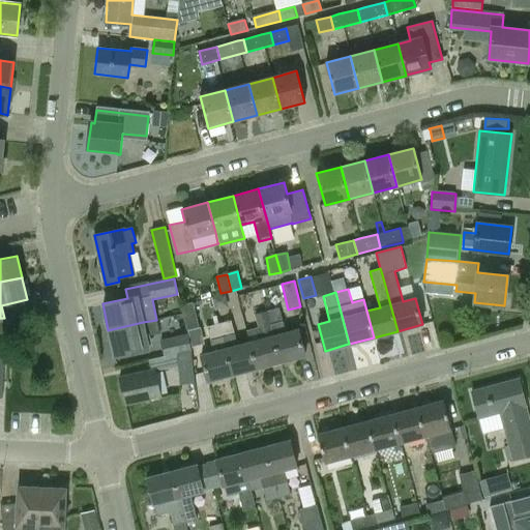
[(228,308),(225,296),(212,300),(215,312),(228,308)]
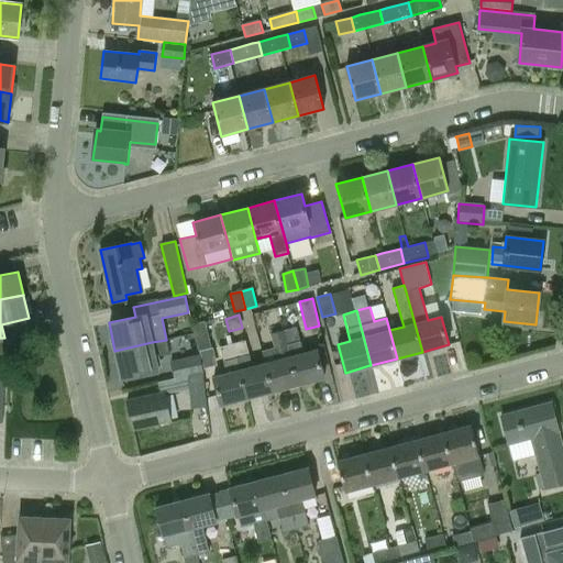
[(198,351),(211,348),(205,321),(191,324),(198,351)]
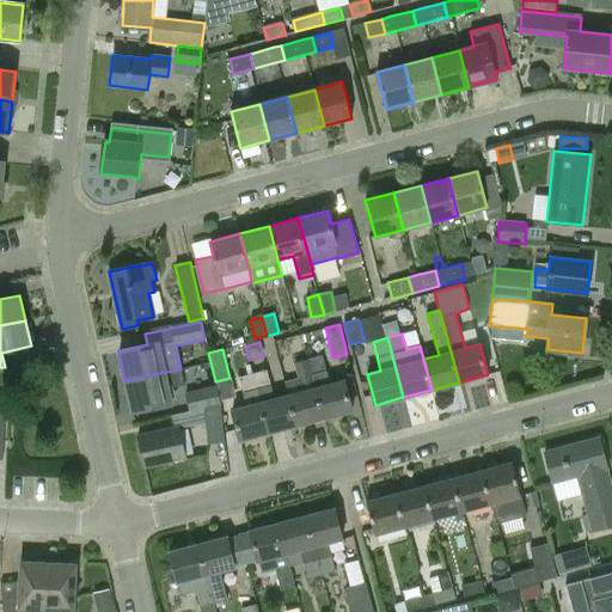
[(322,355),(307,359),(324,418),(353,411),(344,380),(329,384),(322,355)]
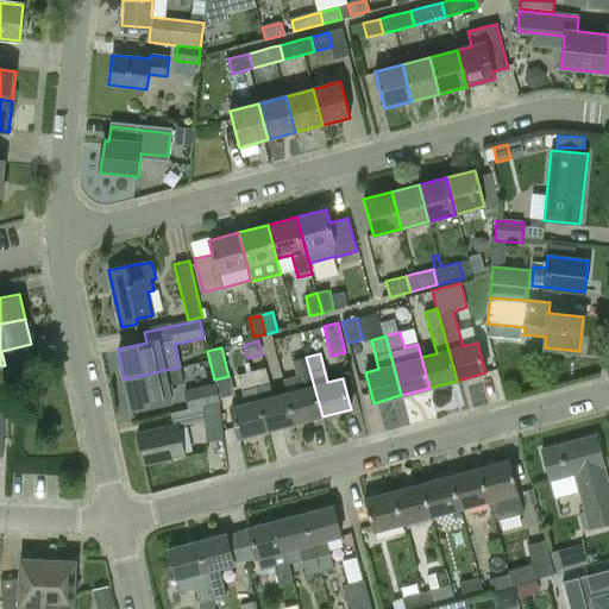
[(294,424),(322,416),(306,357),(292,360),(296,376),(282,380),(287,393),(294,424)]
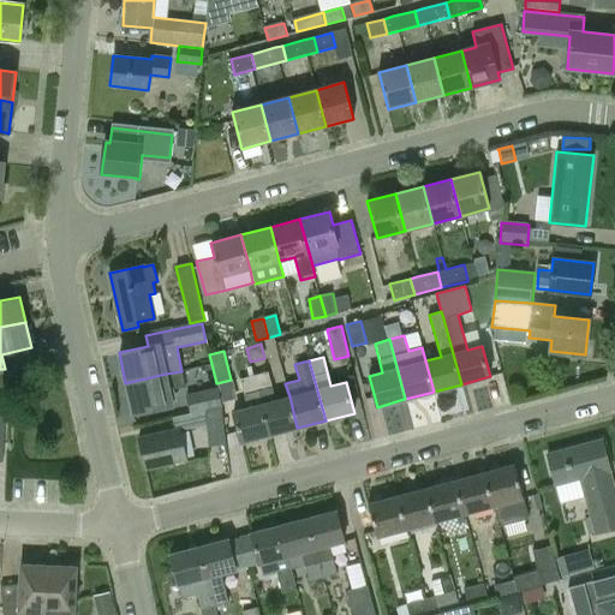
[(166,374),(125,383),(132,413),(173,405),(169,389),(185,386),(181,371),(166,374)]
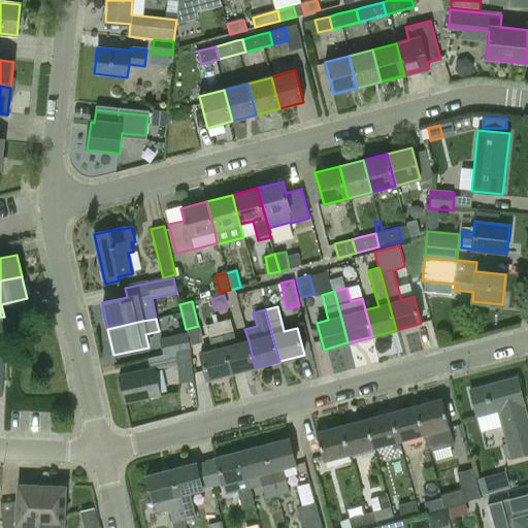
[(255,367),(249,340),(236,343),(230,320),(218,323),(231,373),(255,367)]
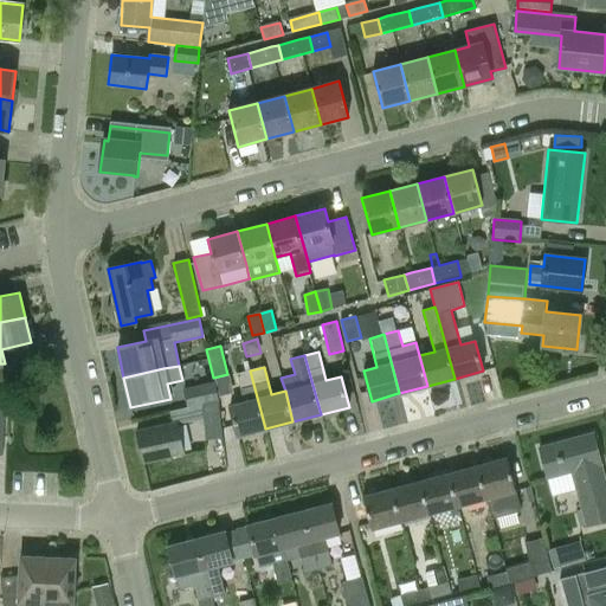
[(250,371),(236,374),(243,403),(230,406),(237,437),(265,429),(250,371)]
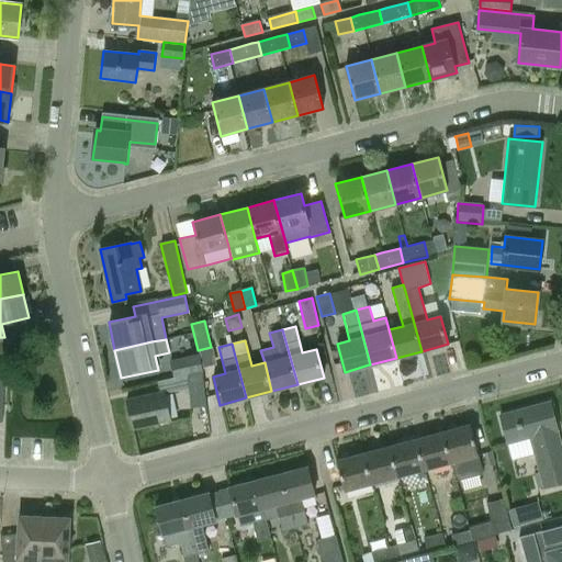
[(170,361),(173,378),(190,374),(203,371),(200,356),(170,361)]
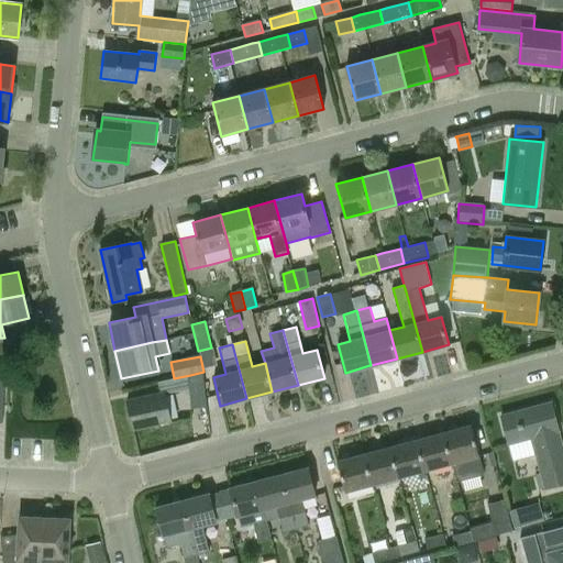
[(203,372),(190,375),(190,388),(191,409),(205,408),(203,372)]
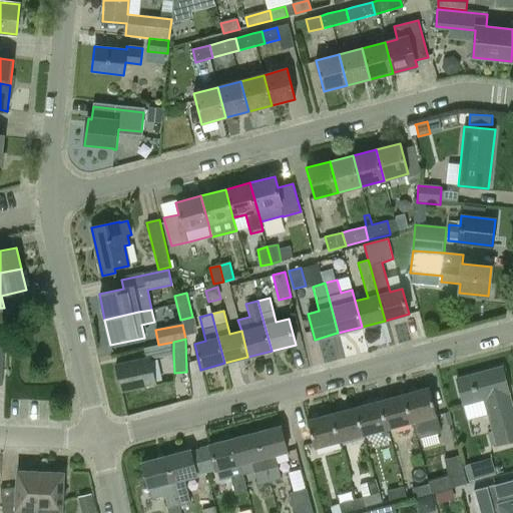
[(155,384),(149,360),(157,358),(155,345),(147,347),(149,358),(115,365),(121,392),(155,384)]
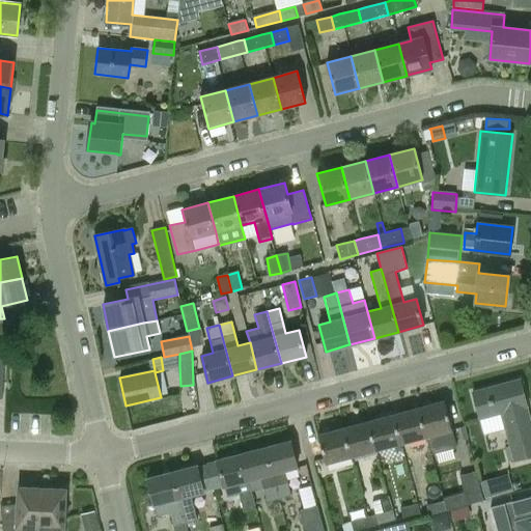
[(511,382),(510,378),(501,381),(502,385),(472,393),(479,419),(501,413),(514,462),(530,456),(530,427),(525,407),(528,407),(521,380),(511,382)]
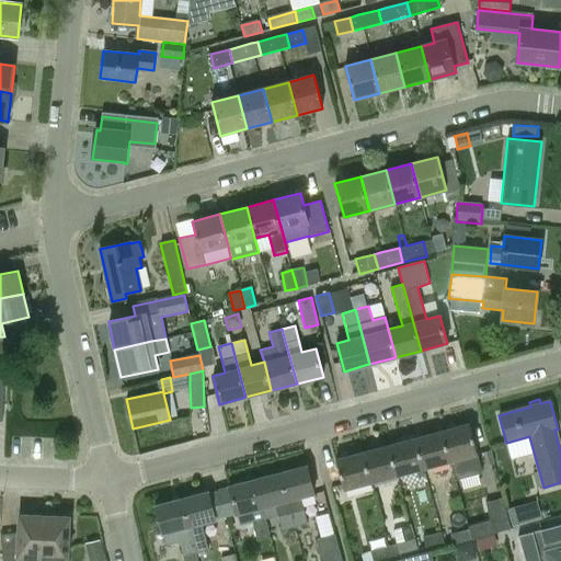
[(442,431),(450,461),(455,479),(482,471),(469,424),(442,431)]
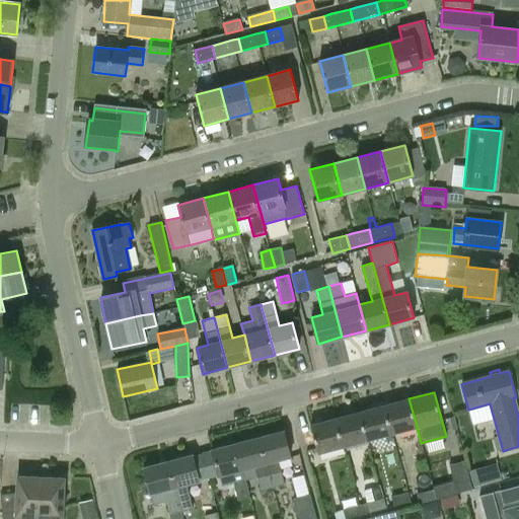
[(392,434),(417,427),(409,398),(384,405),(392,434)]
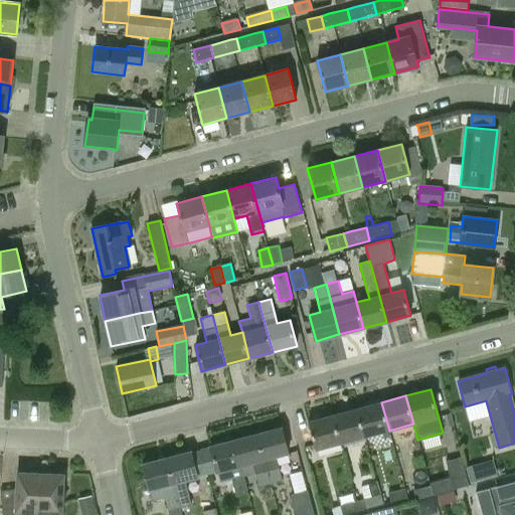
[(365,437),(389,431),(381,402),(357,408),(365,437)]
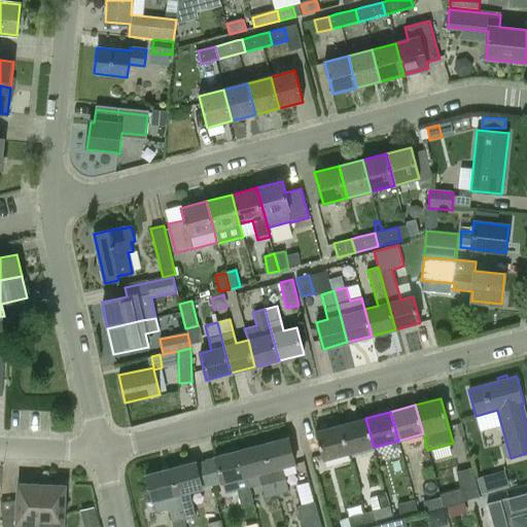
[(349,454),(374,447),(365,418),(341,425),(349,454)]
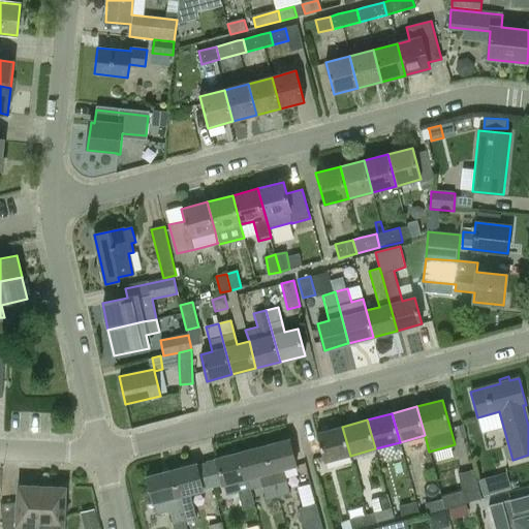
[(324,463),(350,456),(342,427),(316,433),(324,463)]
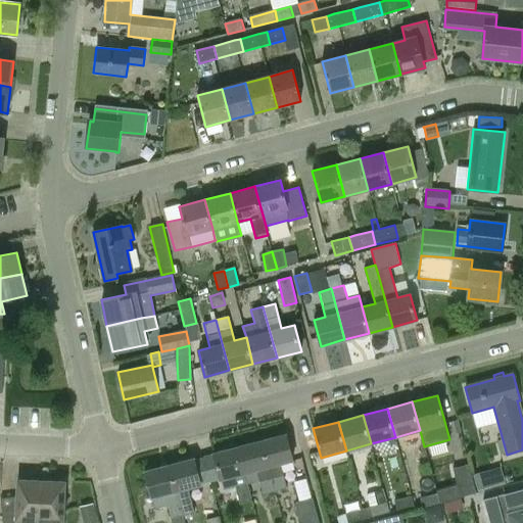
[(262,440),(268,467),(275,492),(286,489),(279,465),(292,461),(285,434),(262,440)]
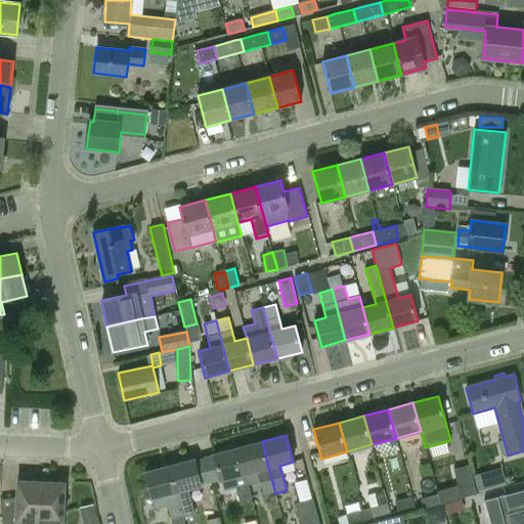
[(264,496),(275,492),(262,441),(237,447),(245,475),(257,471),(264,496)]
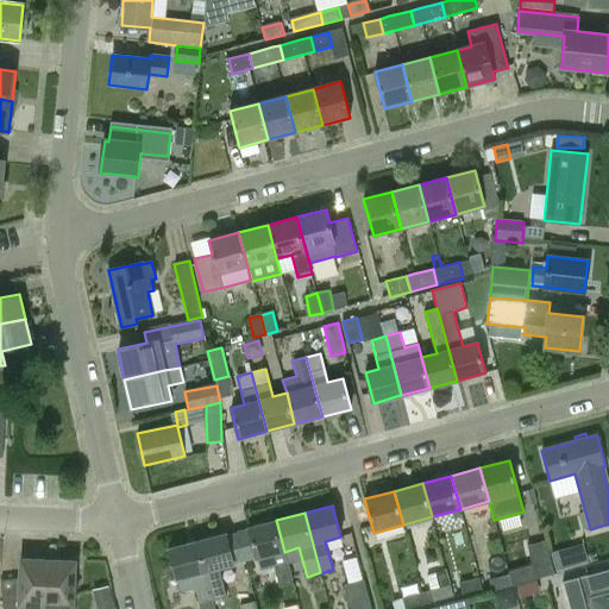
[(284,552),(276,520),(249,528),(259,571),(275,566),(280,584),(293,581),(284,552)]
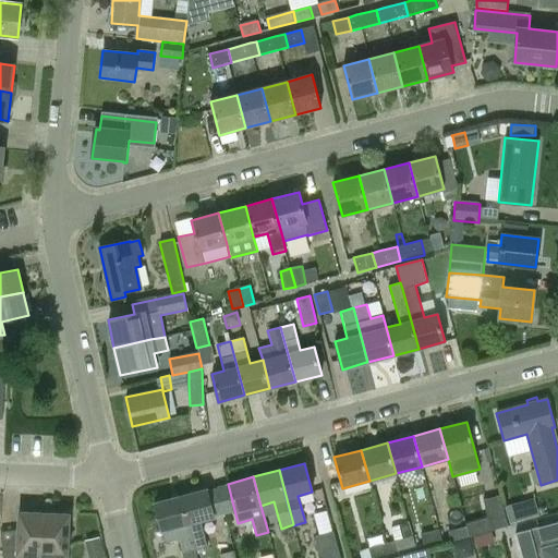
[(206,489),(181,496),(187,524),(195,553),(207,549),(199,521),(214,518),(206,489)]
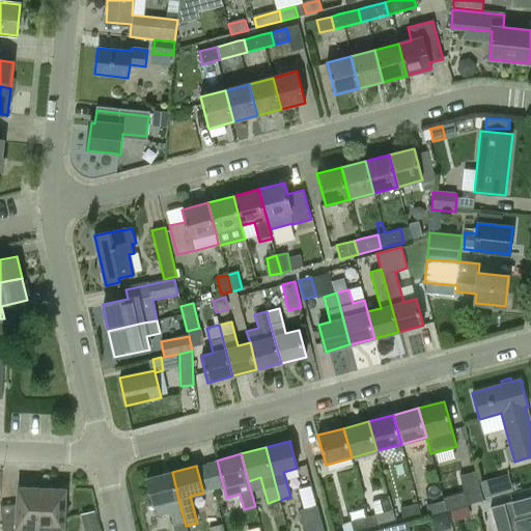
[(178,499),(172,472),(171,472),(147,478),(154,505),(158,520),(172,515),(175,530),(187,530),(186,526),(178,499)]
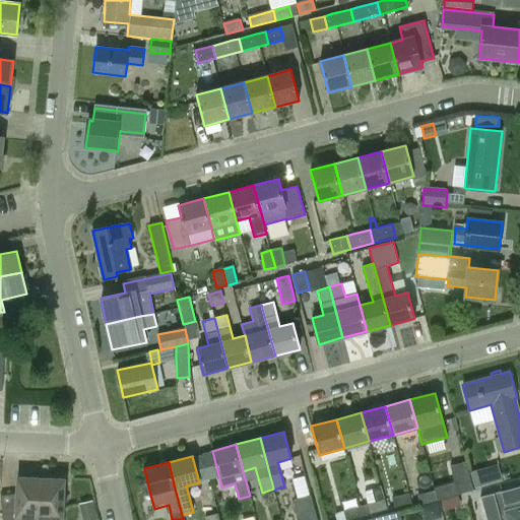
[(434,488),(435,492),(438,502),(473,492),(465,462),(450,466),(454,482),(434,488)]
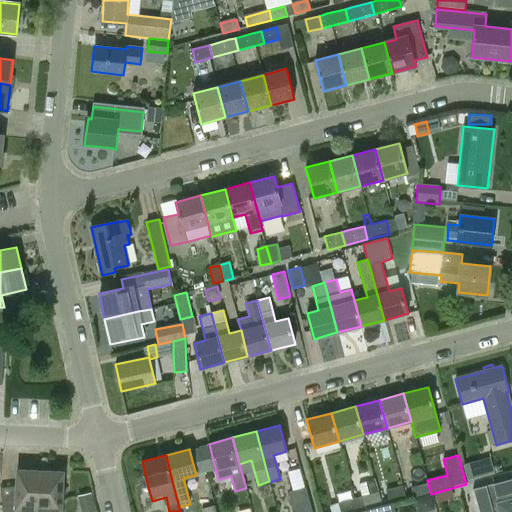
[(479,460),(484,477),(495,474),(490,457),(479,460)]
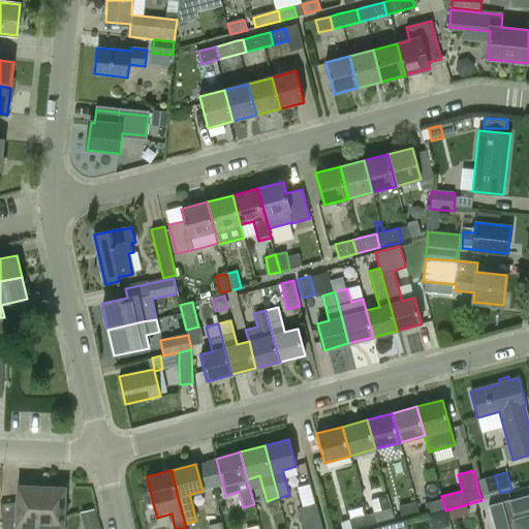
[(39,528),(41,486),(18,485),(17,502),(0,504),(2,528),(16,528),(16,527),(39,528)]
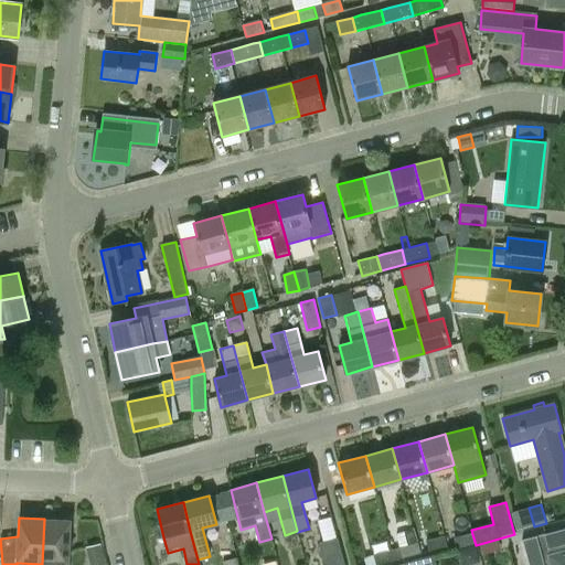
[(67,564),(71,520),(44,519),(43,564),(42,564),(67,564)]
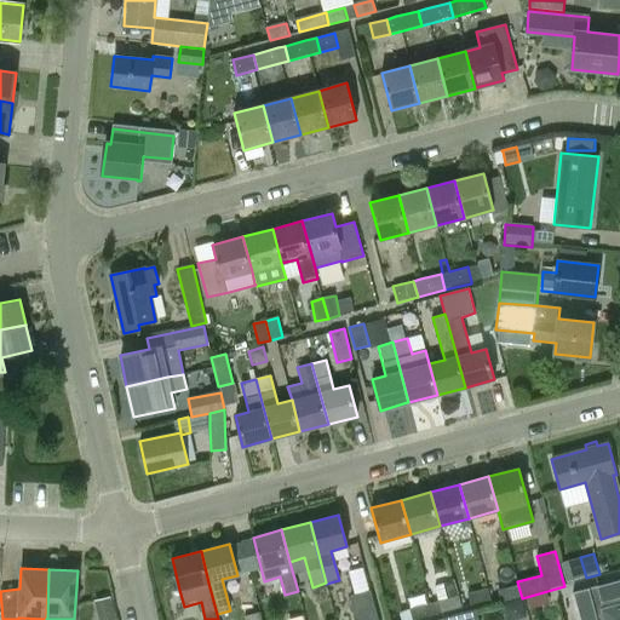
[(619,619),(619,579),(573,592),(580,619),(619,619)]
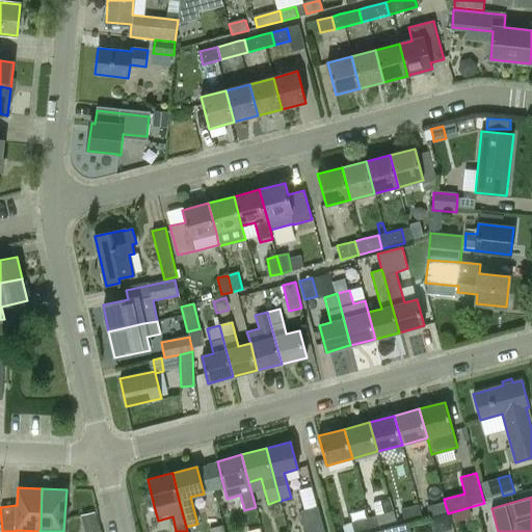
[(390,499),(373,503),(379,526),(396,522),(390,499)]
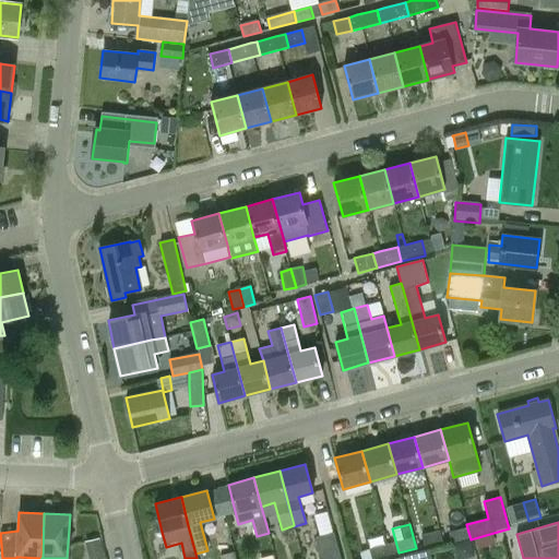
[(471,539),(467,528),(450,533),(453,544),(471,539)]
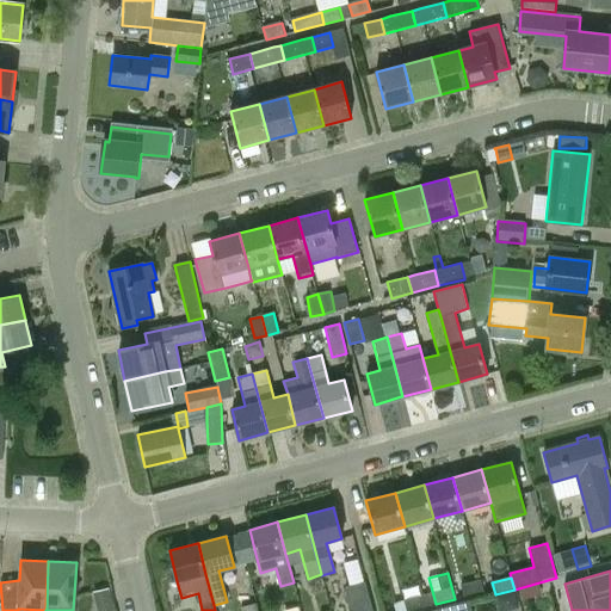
[(464,597),(483,591),(480,580),(461,585),(464,597)]
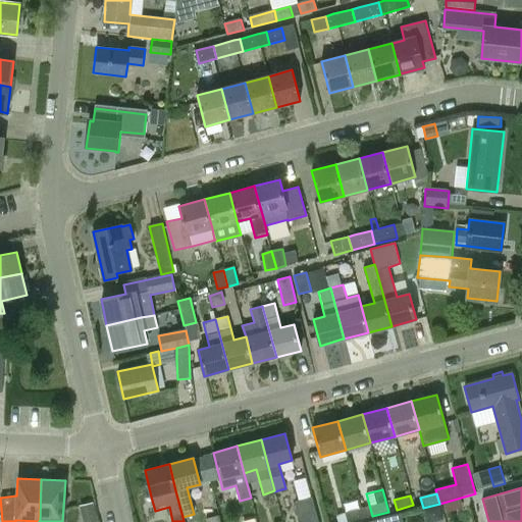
[(297,504),(301,521),(319,521),(313,499),(297,504)]
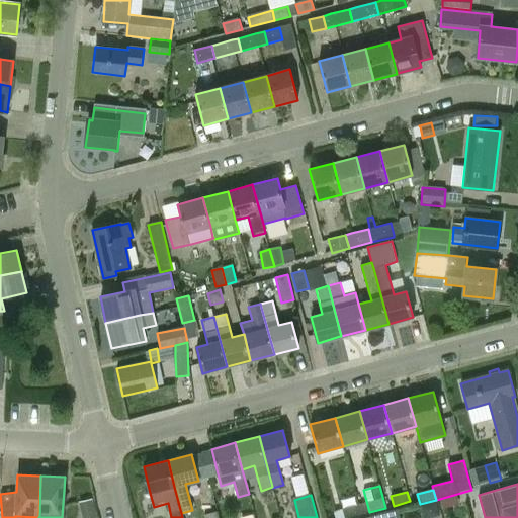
[(448,497),(440,499),(442,509),(450,507),(448,497)]
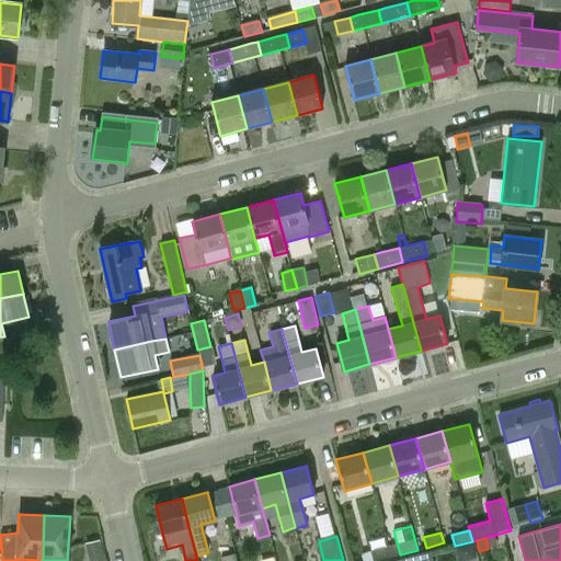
[(86,544),(88,554),(102,551),(100,541),(86,544)]
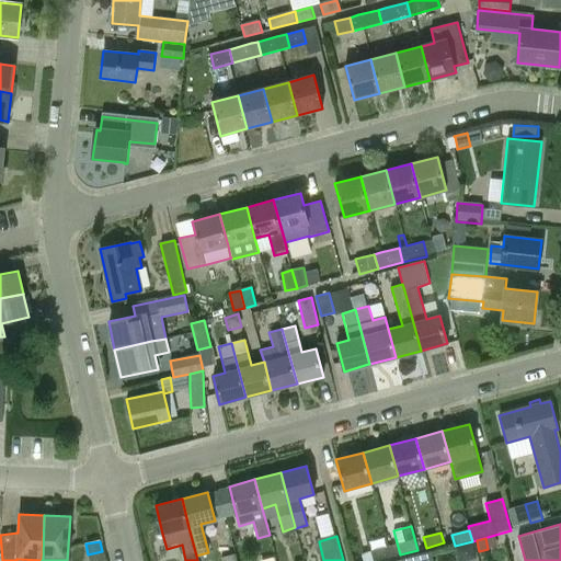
[(373,560),(374,560),(391,557),(388,547),(370,551),(373,560)]
